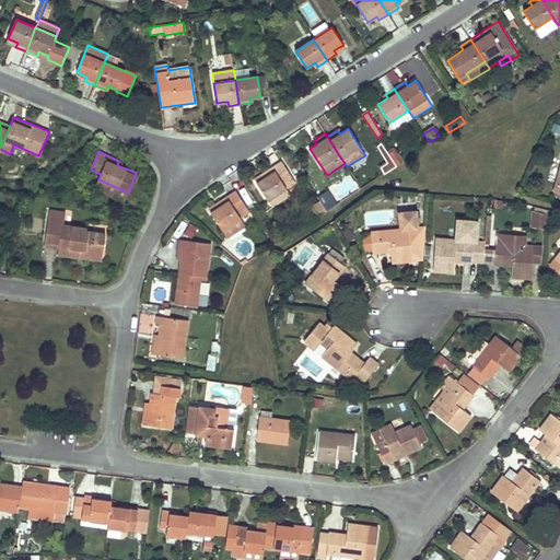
[(265,176),(256,183),(268,201),(287,189),(295,183),(281,161),(269,170),(263,173),(265,176)]
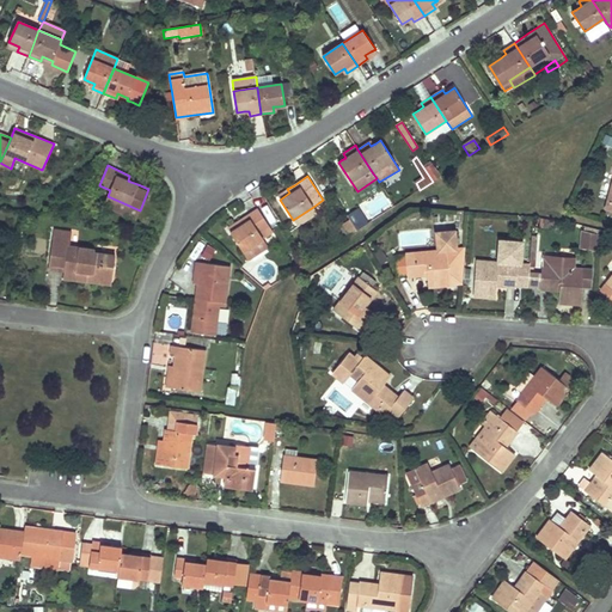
[(611,181),(610,190),(601,188),(598,197),(607,200),(605,210),(611,212),(611,181)]
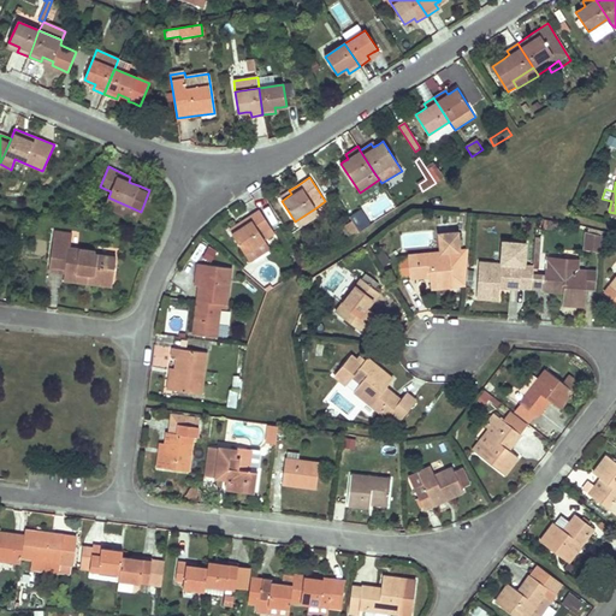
[(289,190),(279,197),(282,201),(291,194),(289,190)]
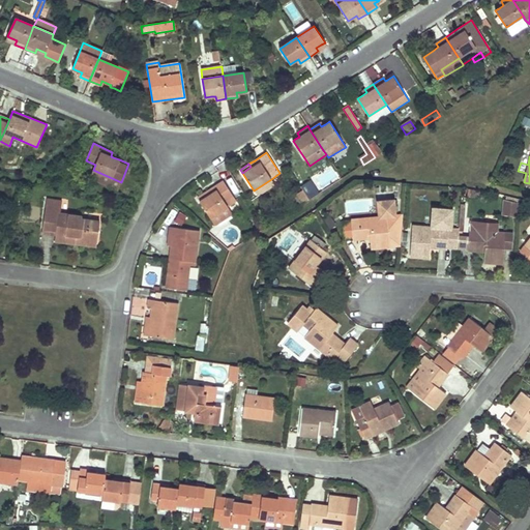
[(93,170),(89,180),(116,192),(121,182),(93,170)]
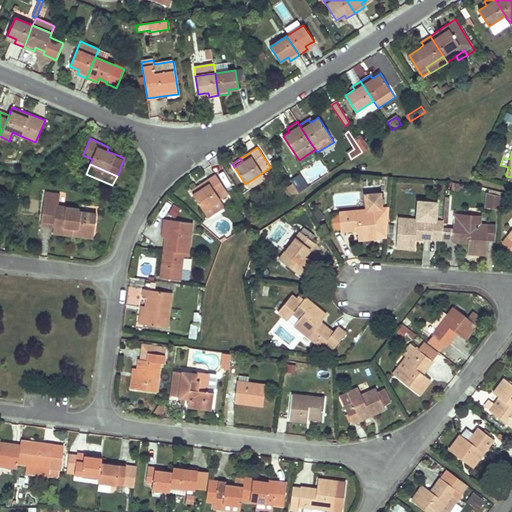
[(262,173),(245,184),(249,190),(266,180),(262,173)]
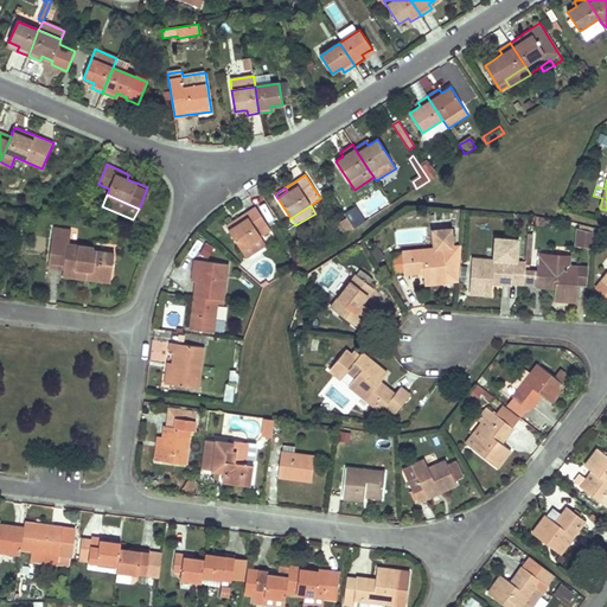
[(248,217),(228,230),(241,250),(261,236),(257,230),(267,224),(255,206),(248,211),(246,213),(248,217)]
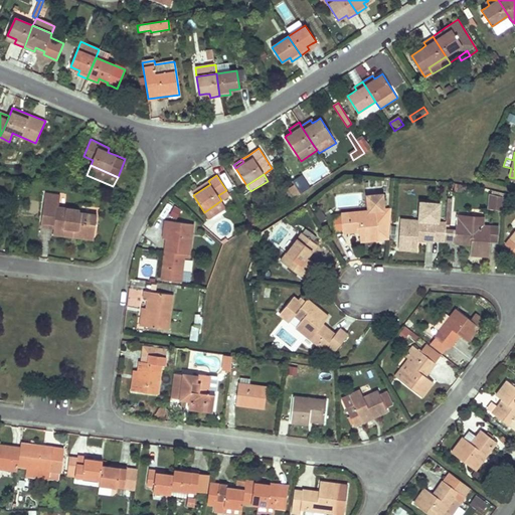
[(295,185),(300,194),(310,187),(303,176),(293,182),(295,185)]
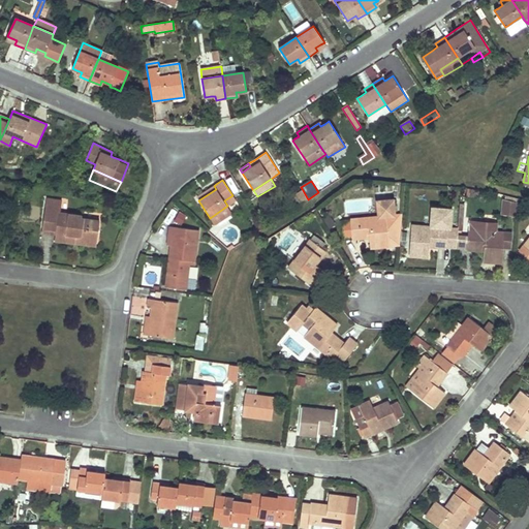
[(303,190),(294,195),(301,204),(308,199),(303,190)]
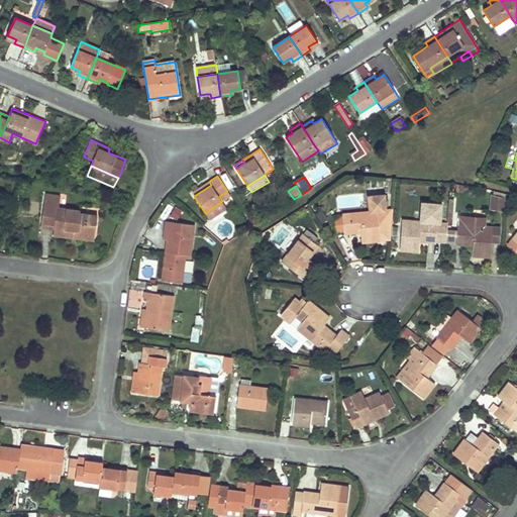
[(391,239),(393,210),(385,210),(384,195),(369,196),(370,212),(336,215),(336,219),(338,235),(346,235),(345,231),(363,230),(364,233),(364,241),(372,241),(391,239)]
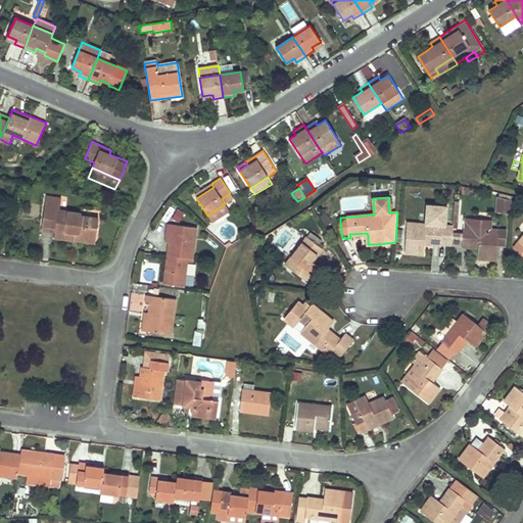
[(497,197),(496,211),(511,212),(512,199),(497,197)]
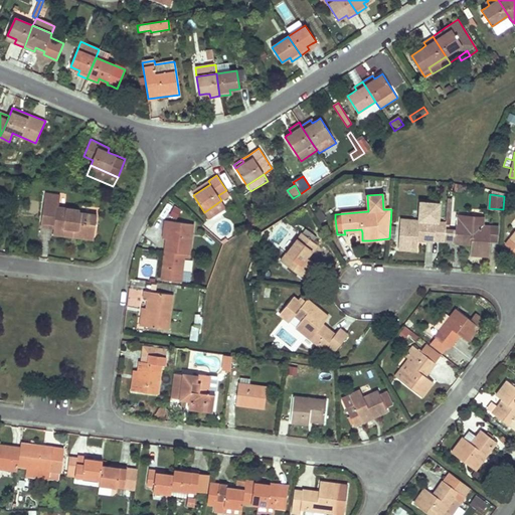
[(80,210),(58,208),(60,196),(45,195),(42,222),(56,224),(55,230),(55,234),(73,236),(74,229),(79,230),(79,233),(95,235),(98,215),(80,213),(80,210)]
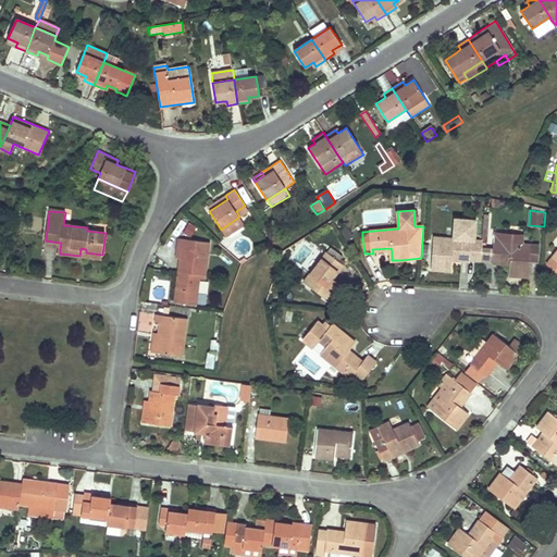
[(239,217),(221,230),(226,238),(246,226),(239,217)]
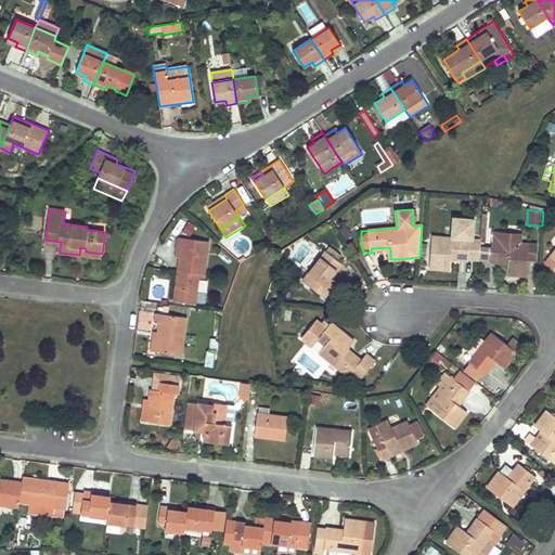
[(468,258),(468,261),(479,262),(480,247),(480,240),(469,240),(469,234),(473,234),(474,219),(453,217),(451,237),(433,236),(429,268),(438,269),(450,270),(450,260),(451,257),(468,258)]
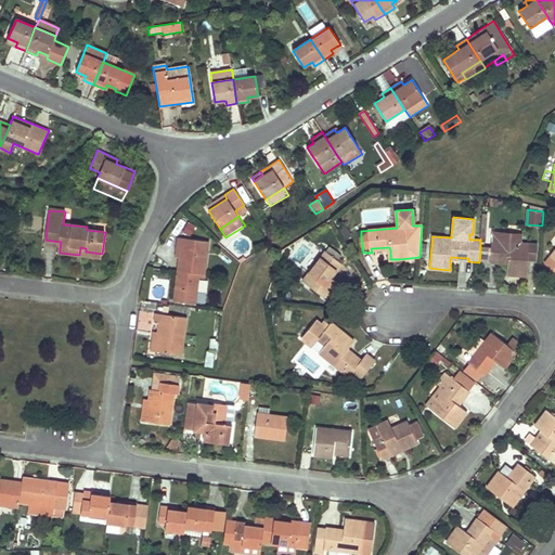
[(182,233),(191,236),(195,226),(186,222),(182,233)]
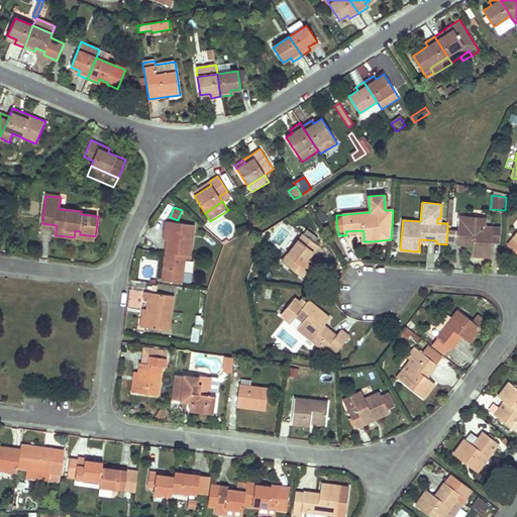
[(317,216),(321,224),(328,220),(323,212),(317,216)]
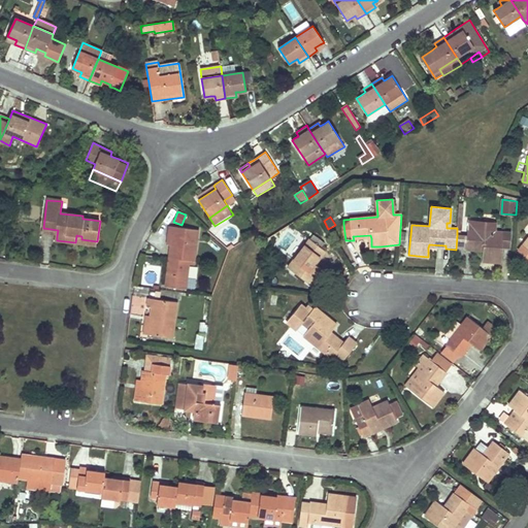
[(457,235),(456,250),(466,250),(466,248),(484,249),(483,252),(483,261),(492,261),(502,262),(504,232),(497,231),(497,224),(468,222),(467,236),(457,235)]
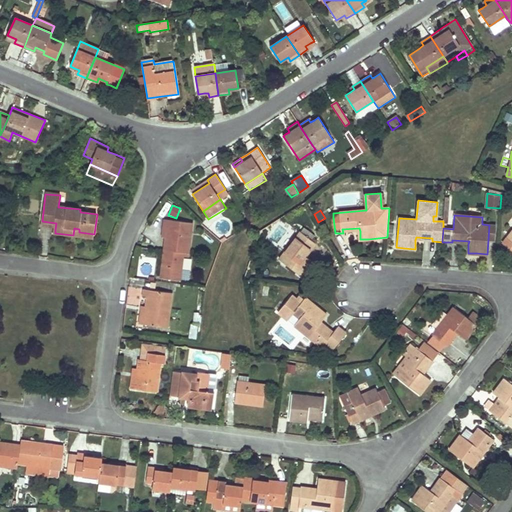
[(335,233),(333,217),(326,218),(328,234),(335,233)]
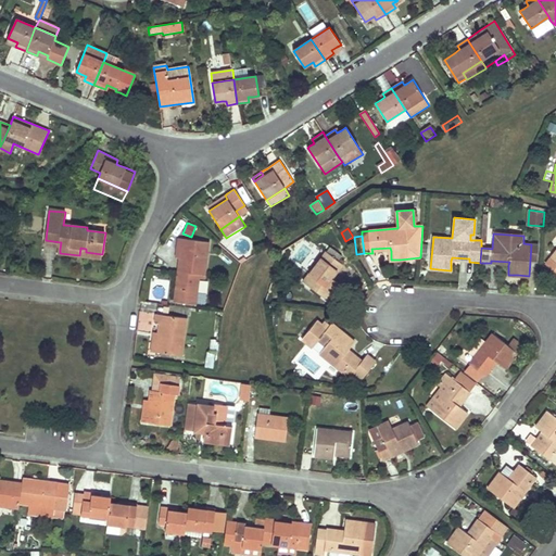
[(204,276),(209,242),(178,238),(176,257),(180,257),(174,302),(197,305),(200,275),(204,276)]
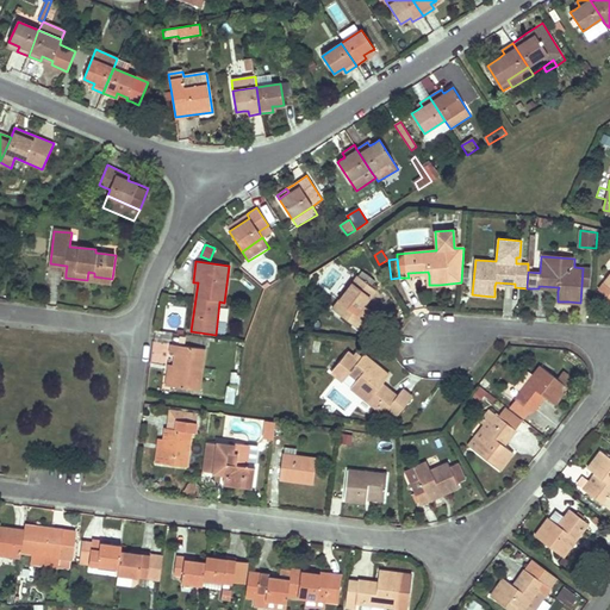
[(50,263),(49,272),(66,273),(67,266),(50,263)]
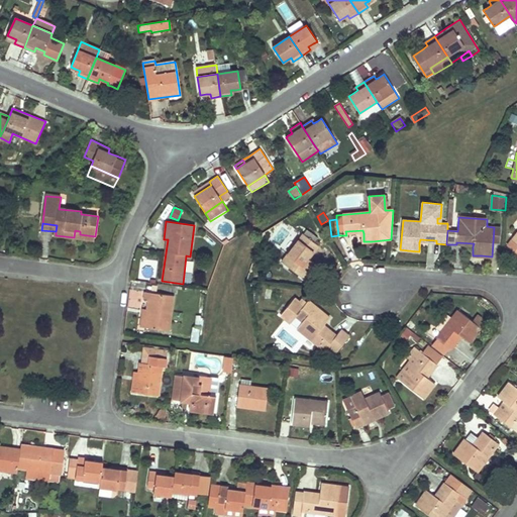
[(75,230),(74,237),(95,240),(95,236),(80,234),(80,231),(75,230)]
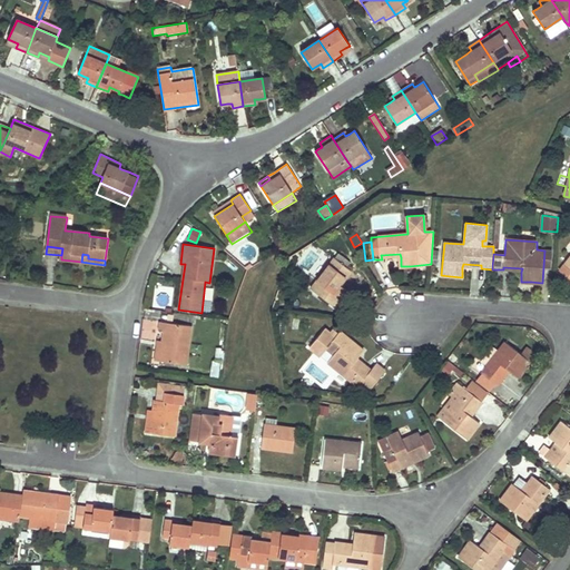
[(569,255),(563,264),(564,264),(559,272),(569,281),(569,255)]
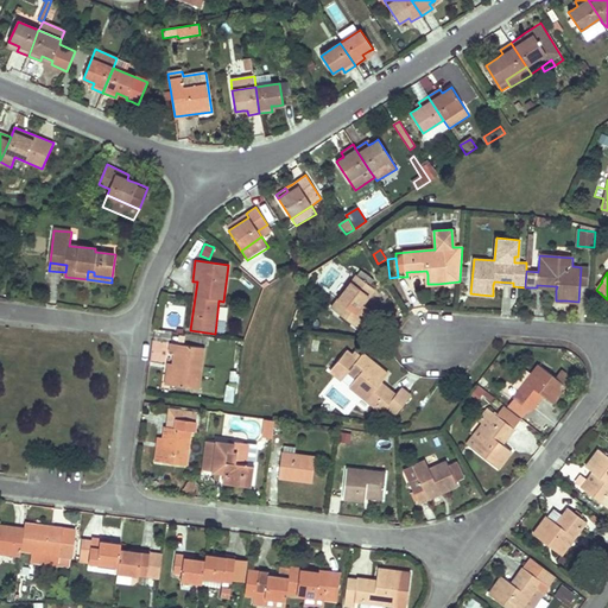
[(356,276),(330,306),(359,329),(372,311),(365,305),(361,303),(373,287),(371,285),(374,280),(367,274),(362,279),(356,276)]
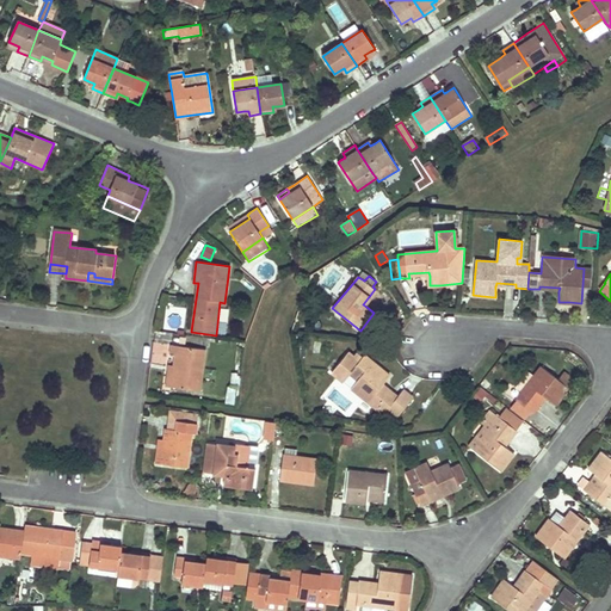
[(375,289),(363,304),(366,307),(377,291),(375,289)]
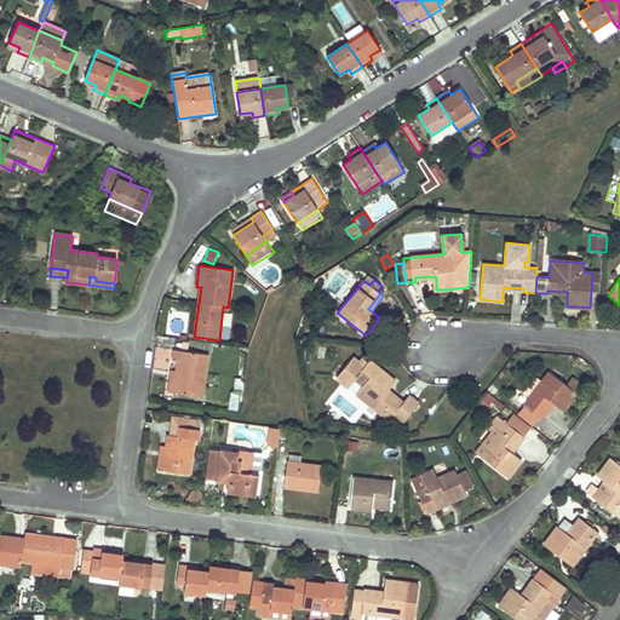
[(202,396),(207,355),(173,350),(172,359),(178,360),(177,366),(176,371),(177,371),(174,392),(202,396)]
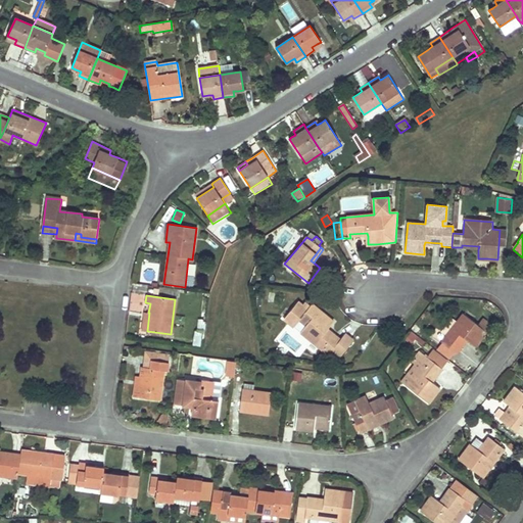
[(297,301),(284,319),(293,327),(299,319),(306,325),(300,332),(328,354),(331,351),(340,358),(353,341),(344,335),(339,341),(327,330),(333,322),(325,316),(312,304),(310,307),(303,302),(300,305),(297,301)]
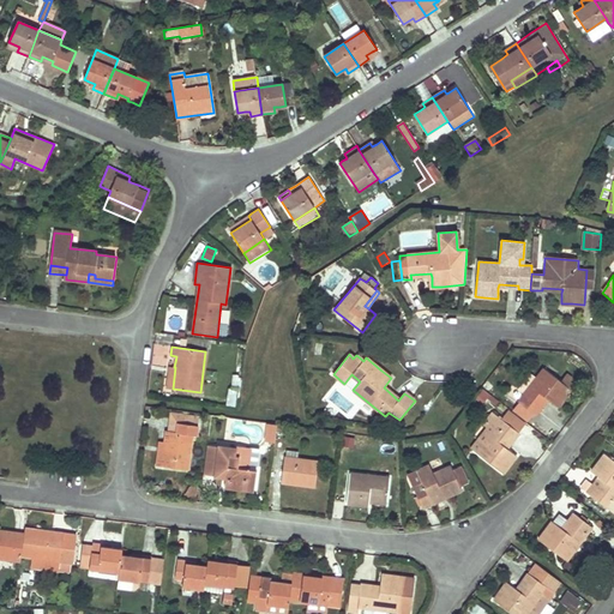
[(565,398),(571,390),(543,368),(536,377),(524,393),(518,401),(522,404),(518,409),(527,415),(530,410),(536,415),(547,399),(558,408),(565,398)]
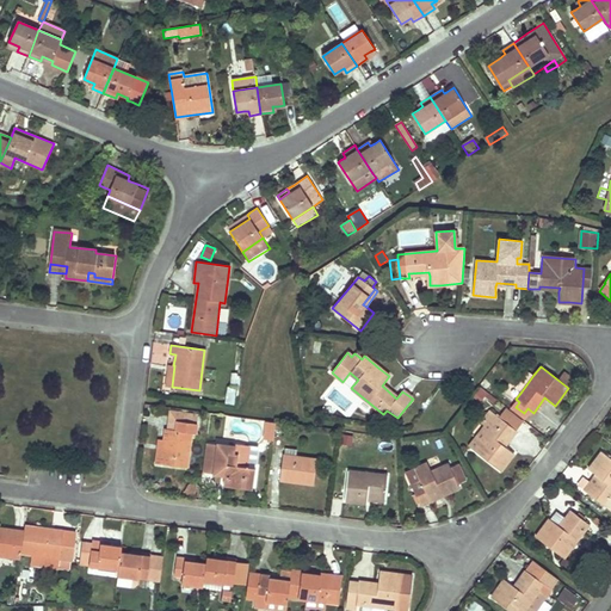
[(530,371),(517,388),(522,392),(534,375),(530,371)]
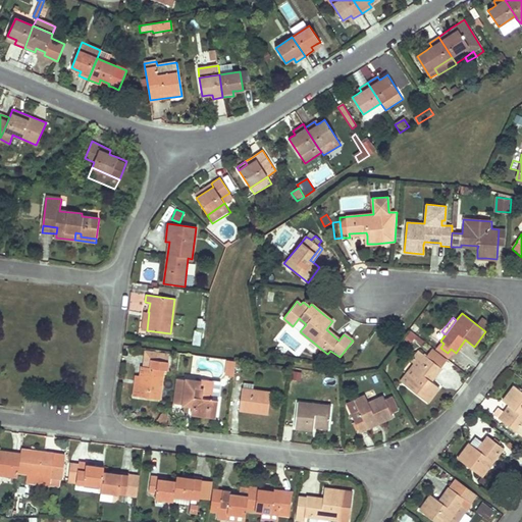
[(198,319),(194,345),(201,346),(204,320),(198,319)]
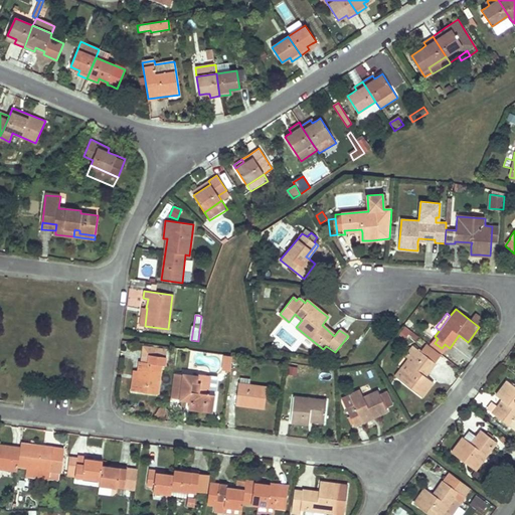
[(407,332),(403,328),(399,334),(403,337),(407,332)]
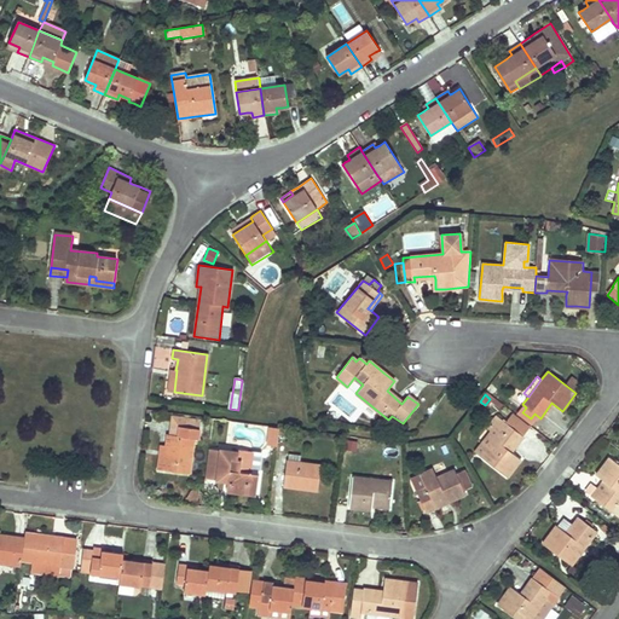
[(181,427),(200,429),(201,420),(172,416),(169,434),(169,435),(177,435),(178,426),(181,427)]
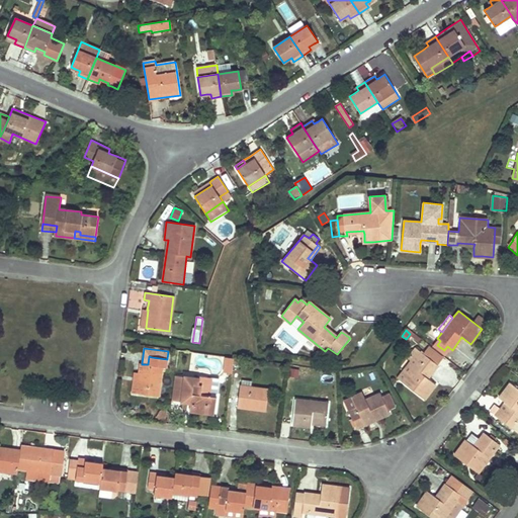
[(415,364),(402,381),(425,399),(431,391),(435,384),(429,378),(426,377),(436,363),(417,348),(408,358),(411,361),(415,364)]
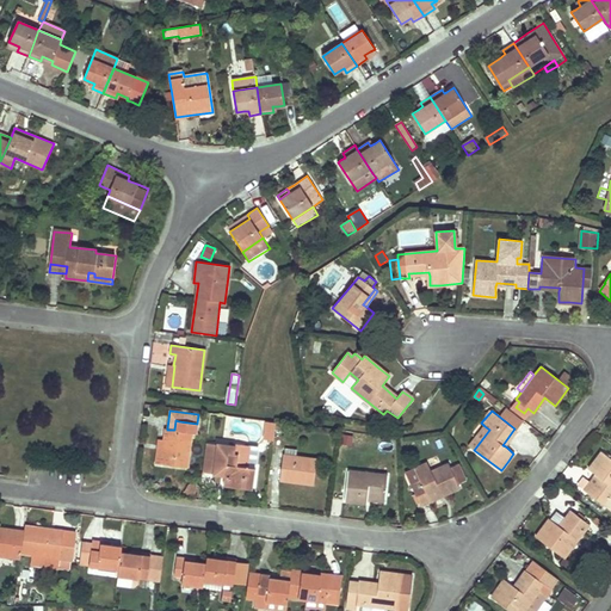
[(178,431),(174,430),(167,430),(167,429),(166,429),(165,434),(164,439),(161,464),(187,468),(192,432),(196,432),(197,424),(179,421),(178,431)]
